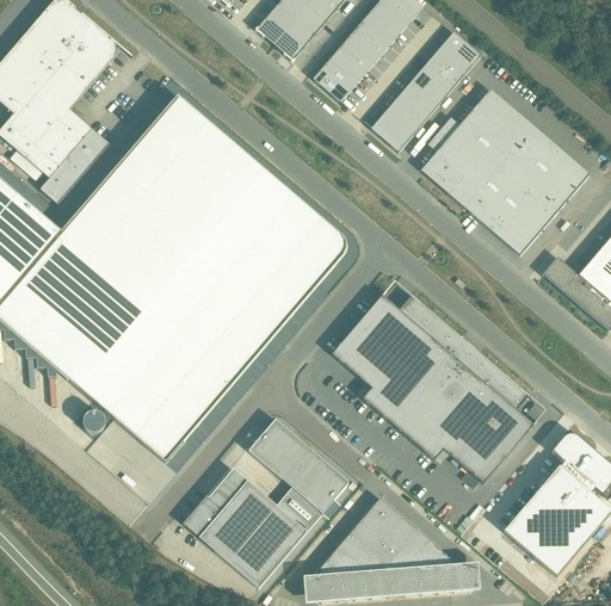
[(0,100),(13,112),(0,128),(0,134),(17,148),(43,171),(50,177),(41,187),(57,203),(110,142),(92,128),(69,107),(113,56),(116,54),(117,50),(117,48),(117,44),(116,42),(115,39),(112,37),(106,32),(82,12),(81,13),(74,7),(76,6),(75,5),(73,7),(68,2),(66,1),(63,0),(61,0),(57,0),(55,2),(53,4),(49,8),(47,7),(19,39),(0,62),(0,100)]
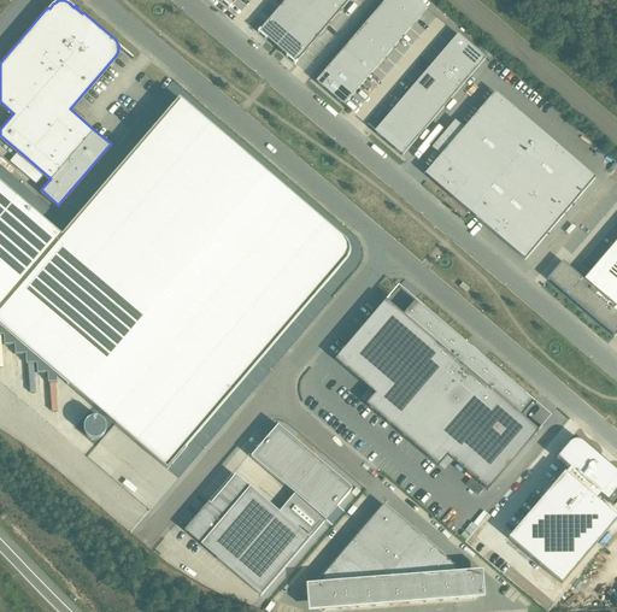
[(282,0),(259,27),(258,28),(295,60),(346,0),(282,0)]
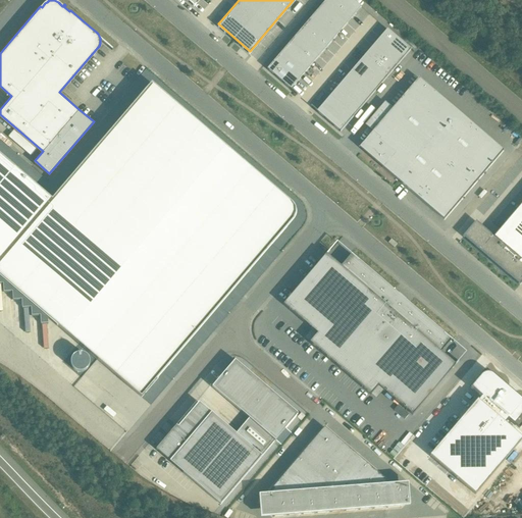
[(362,4),(357,0),(323,0),(267,66),(292,87),(293,87),(292,86),(362,4)]
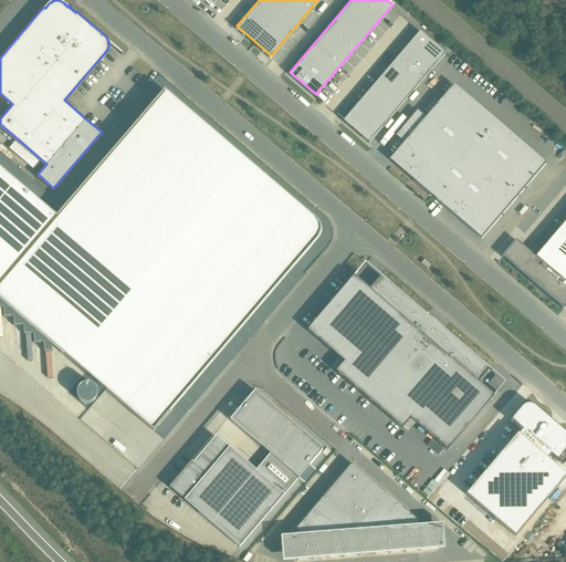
[(446,50),(420,28),(344,116),(343,116),(342,117),(369,139),(446,50)]
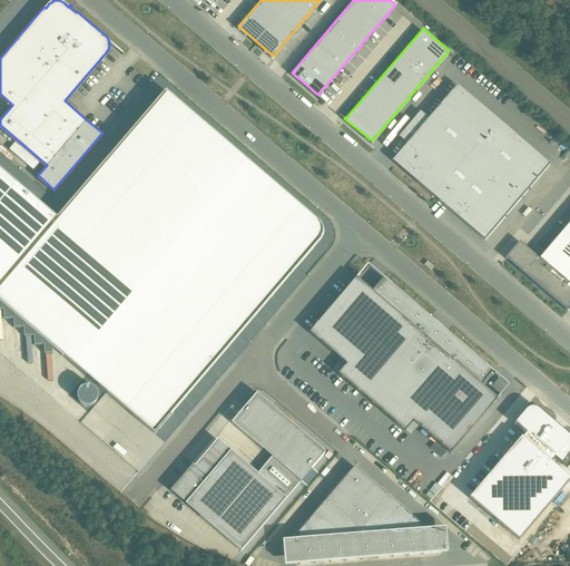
[(395,154),(396,160),(485,236),(550,160),(458,81),(429,115),(406,140),(395,154)]
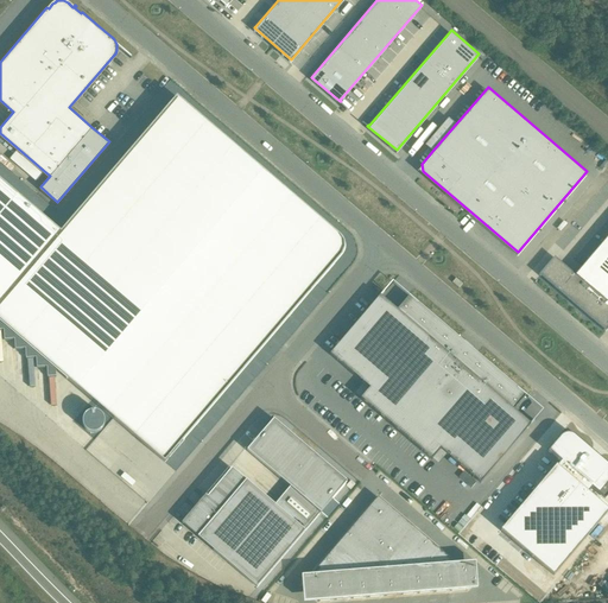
[(0,325),(4,327),(5,336),(14,335),(16,346),(25,344),(26,355),(36,354),(37,363),(46,363),(48,373),(56,373),(56,366),(165,458),(341,253),(342,252),(342,251),(343,249),(343,247),(344,246),(344,245),(344,243),(344,242),(344,241),(344,240),(343,239),(343,236),(342,235),(341,233),(340,233),(177,93),(61,228),(0,176),(0,325)]
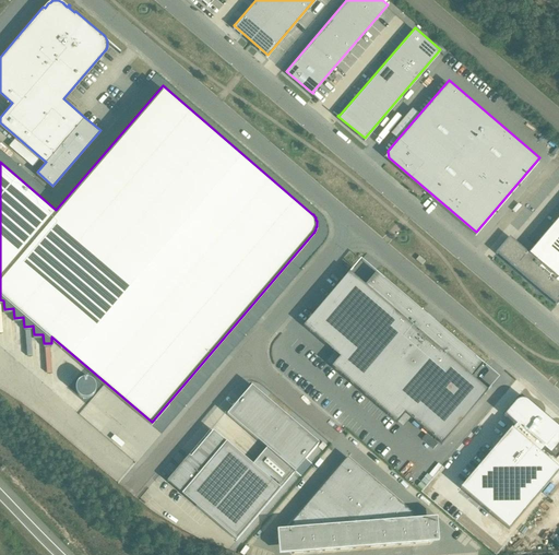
[(510,234),(496,250),(557,302),(558,298),(558,214),(528,250),(510,234)]
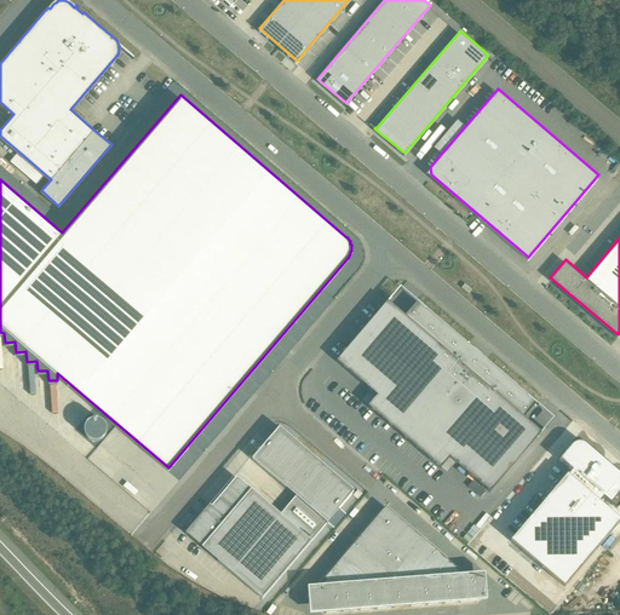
[(471,286),(465,280),(461,285),(468,289),(471,286)]
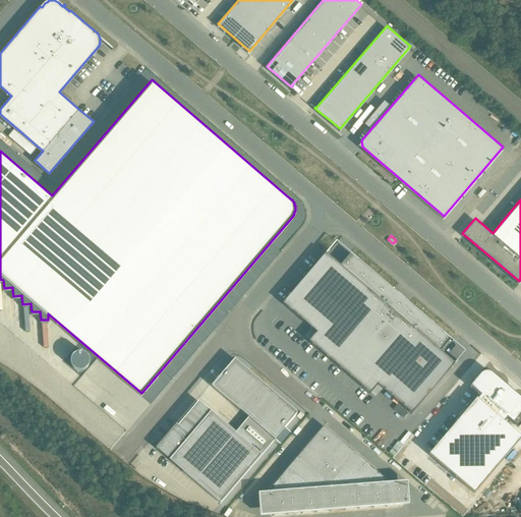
[(326,250),(282,300),(311,326),(316,330),(309,338),(308,339),(370,391),(378,383),(383,387),(412,411),(455,360),(441,348),(451,336),(351,250),(340,263),(326,250)]
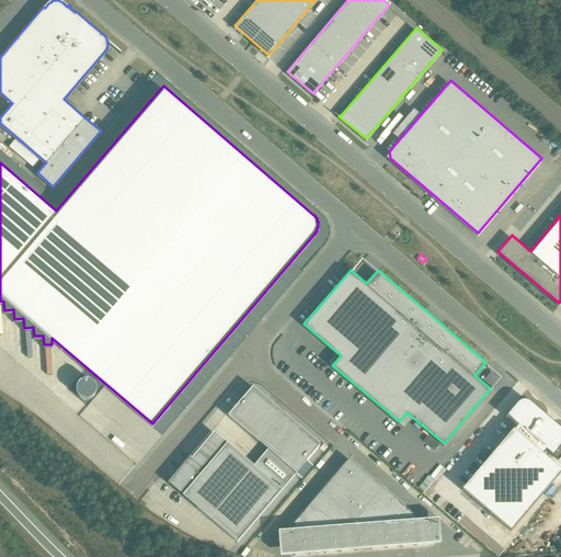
[(95,389),(96,386),(95,384),(94,381),(93,378),(90,377),(88,376),(84,376),(82,377),(80,378),(78,381),(77,384),(76,386),(77,389),(78,391),(80,394),(82,396),(84,396),(88,396),(90,396),(93,394),(94,391),(95,389)]
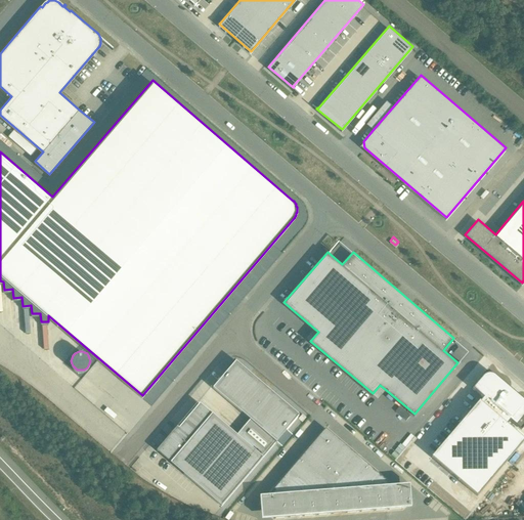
[(177,424),(157,447),(221,503),(276,439),(281,443),(292,431),(287,427),(299,413),(234,356),(226,365),(228,367),(213,385),(250,417),(236,432),(200,400),(179,425),(177,424)]
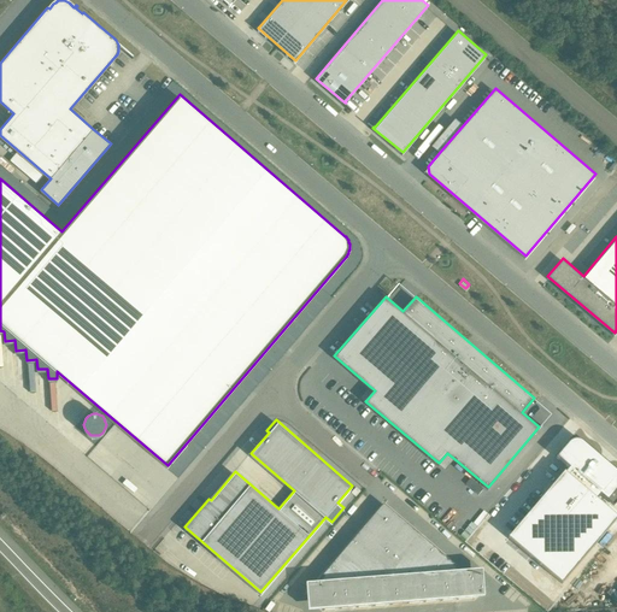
[(564,469),(509,535),(562,581),(616,516),(616,513),(597,496),(600,492),(613,504),(616,499),(616,468),(588,443),(582,439),(575,433),(557,454),(569,465),(565,470),(564,469)]
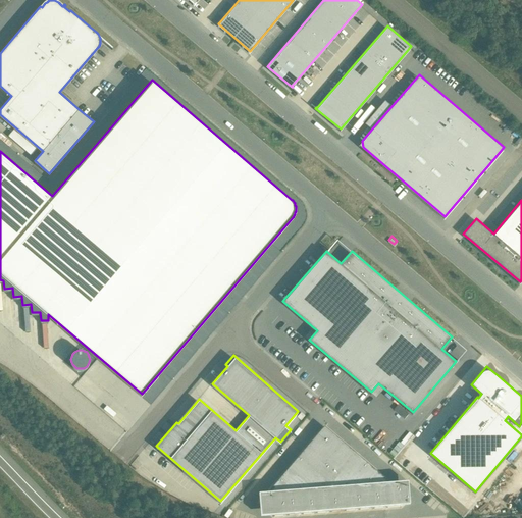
[(268,490),(259,491),(261,514),(273,513),(401,503),(410,503),(408,479),(392,480),(390,481),(324,424),(268,490)]
